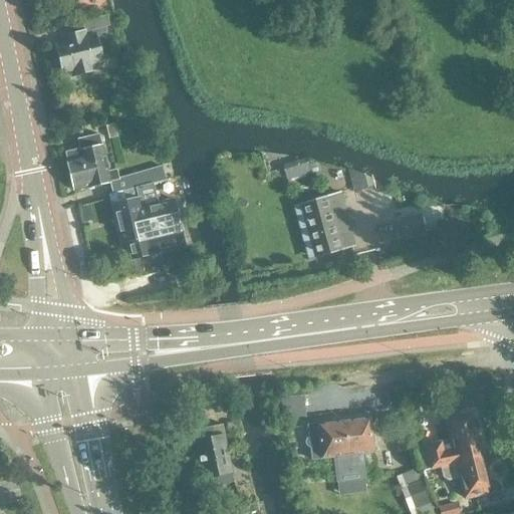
[(88,30),(62,38),(64,42),(55,45),(63,72),(71,70),(73,76),(95,70),(93,64),(101,62),(94,38),(100,37),(99,34),(106,32),(105,28),(110,27),(107,16),(86,22),(88,30)]
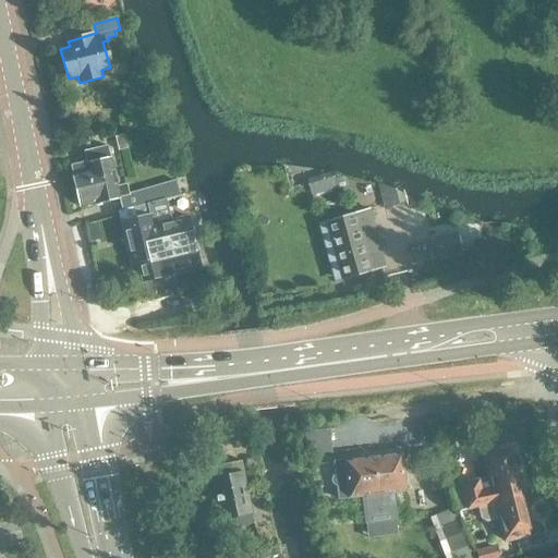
[(116,137),(119,153),(129,150),(125,135),(116,137)]
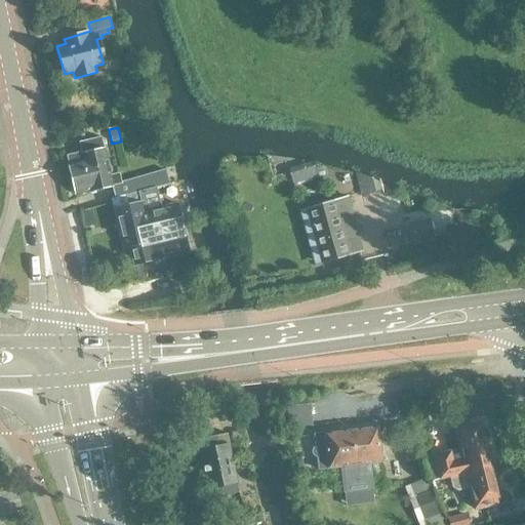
[(169,185),(168,185),(166,174),(164,168),(119,180),(118,174),(111,176),(102,137),(80,143),(82,153),(68,156),(72,173),(76,194),(112,186),(115,198),(169,185)]
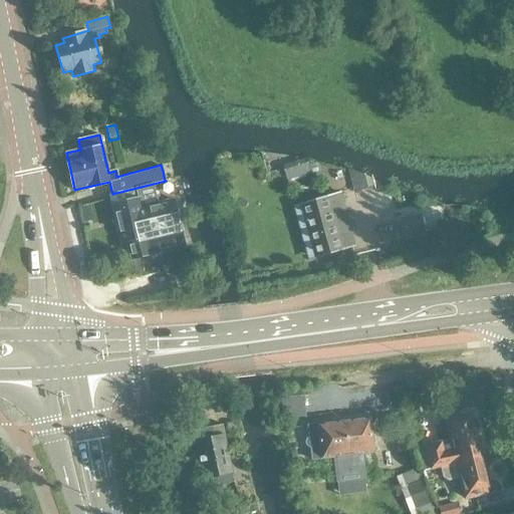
[(365,177),(349,173),(353,186),(362,189),(365,177)]
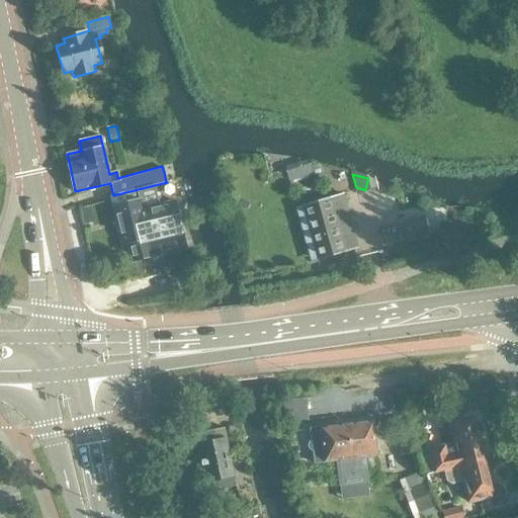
[(166,182),(113,195),(110,196),(121,246),(126,245),(131,261),(120,263),(123,280),(143,275),(140,259),(185,249),(171,186),(172,186),(171,181),(167,182),(166,182)]
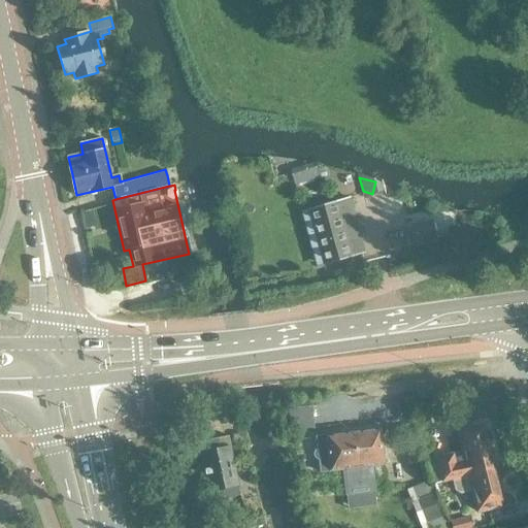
[(365,252),(355,217),(350,198),(307,209),(308,213),(304,215),(307,224),(310,224),(323,264),(365,252)]
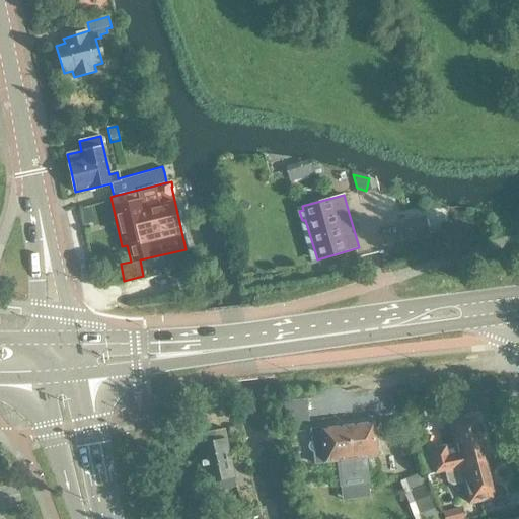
[(409,233),(421,231),(418,217),(405,220),(409,233)]
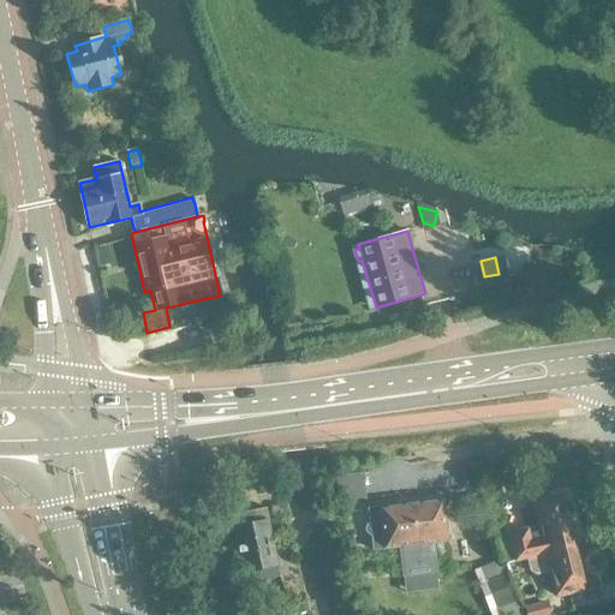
[(526,556),(572,545),(560,499),(538,503),(542,519),(538,520),(543,539),(530,542),(526,530),(509,533),(515,559),(526,556)]
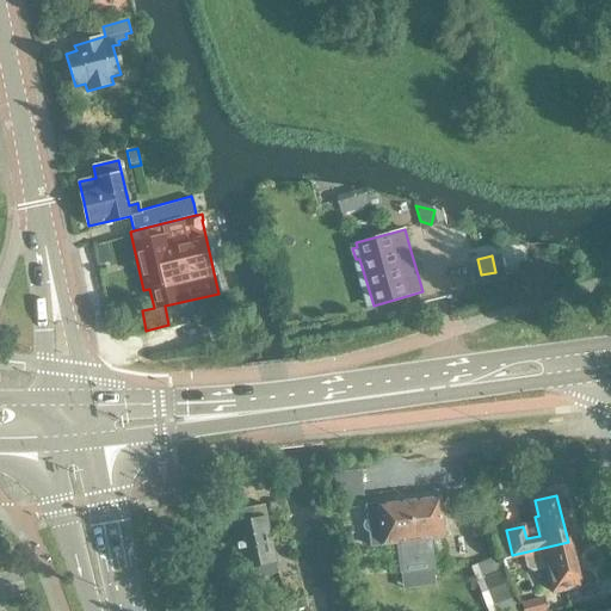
[(408,501),(417,569),(417,571),(449,567),(445,534),(440,498),(408,501)]
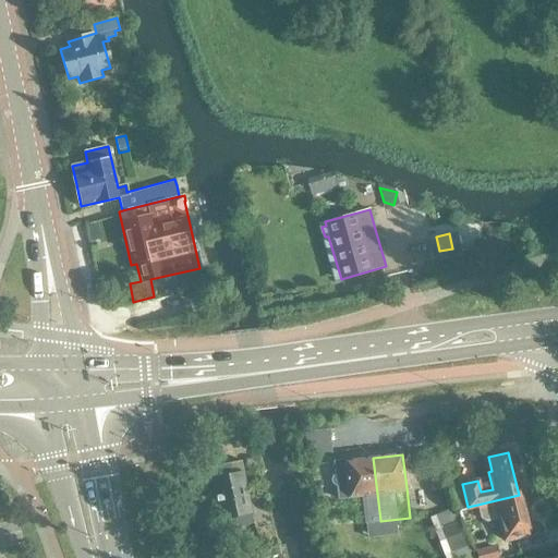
[(373,458),(334,462),(336,474),(334,475),(332,477),(331,480),(332,483),(335,485),(337,486),(338,499),(364,496),(366,522),(380,520),(373,458)]
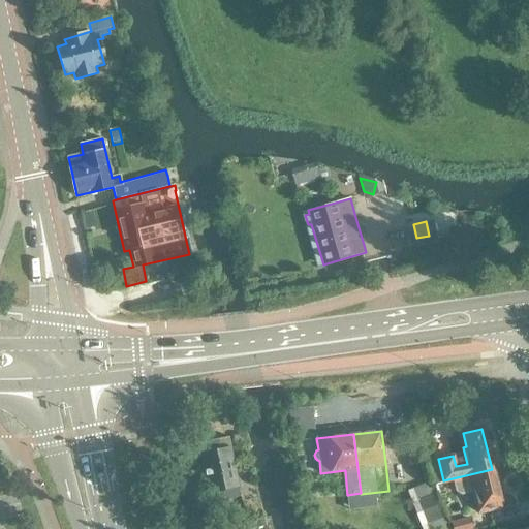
[(226,499),(241,496),(230,447),(231,446),(229,436),(200,441),(212,500),(226,497),(226,499)]
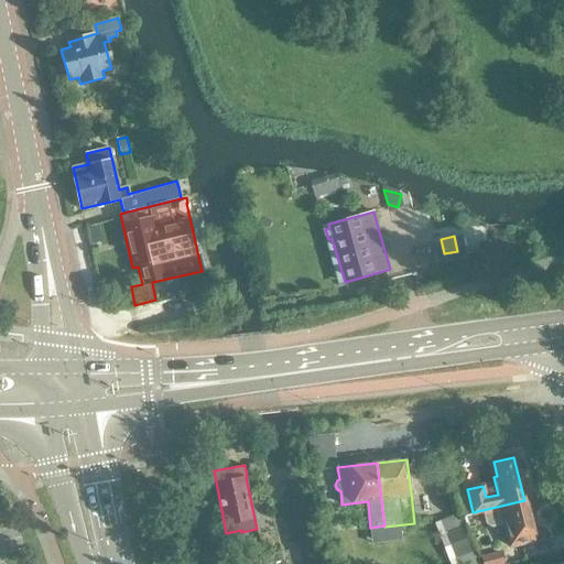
[(524,500),(483,510),(486,523),(491,527),(505,523),(510,545),(534,540),(524,500)]
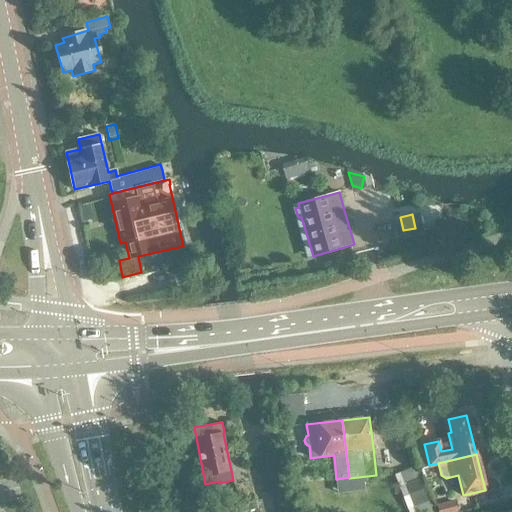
[(436,511),(419,466),(400,473),(415,511),(436,511)]
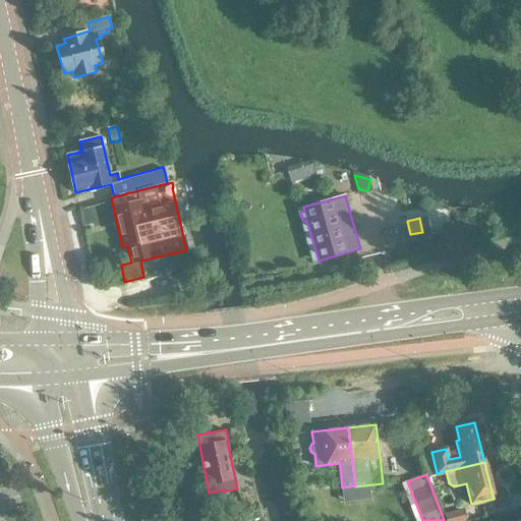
[(205,518),(200,498),(192,499),(196,520),(205,518)]
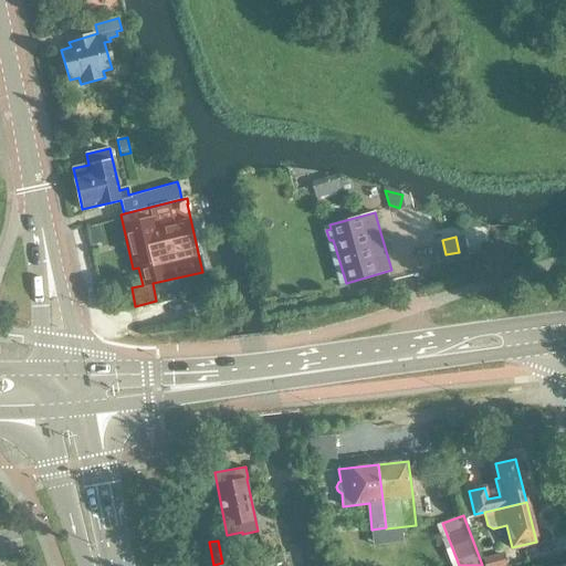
[(262,557),(264,565),(284,562),(282,553),(262,557)]
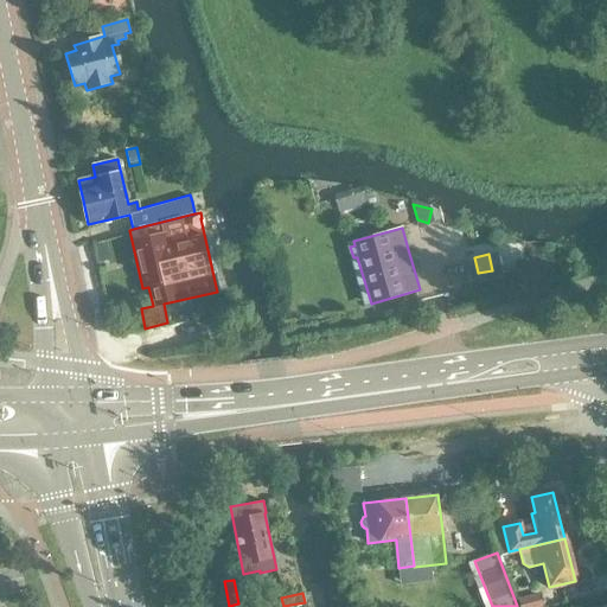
[(543,606),(540,593),(518,598),(519,606),(543,606)]
